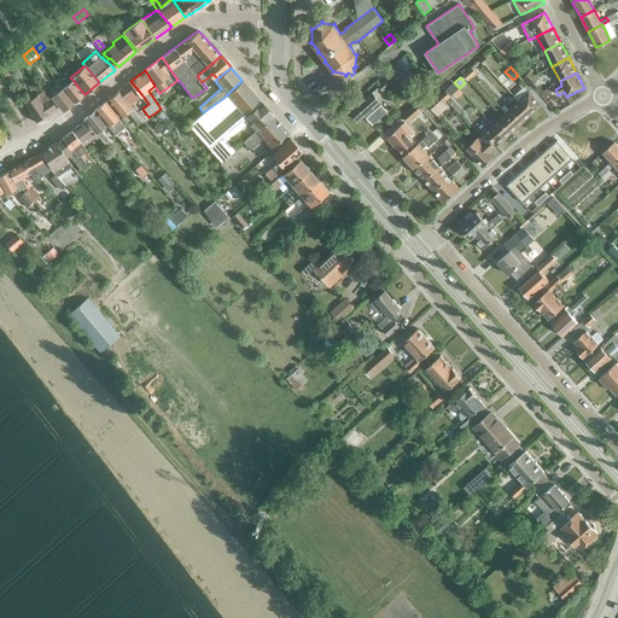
[(56,82),(58,83),(62,88),(74,104),(85,94),(73,80),(66,86),(60,79),(56,82)]
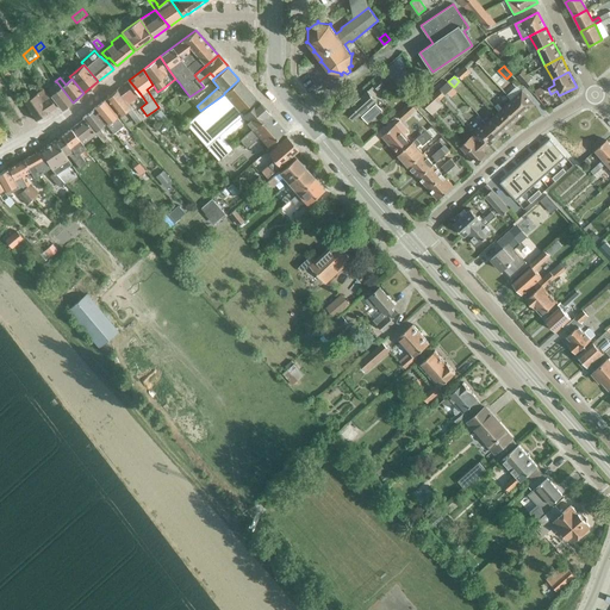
[(129,80),(116,91),(130,107),(130,106),(128,104),(141,94),(129,80)]
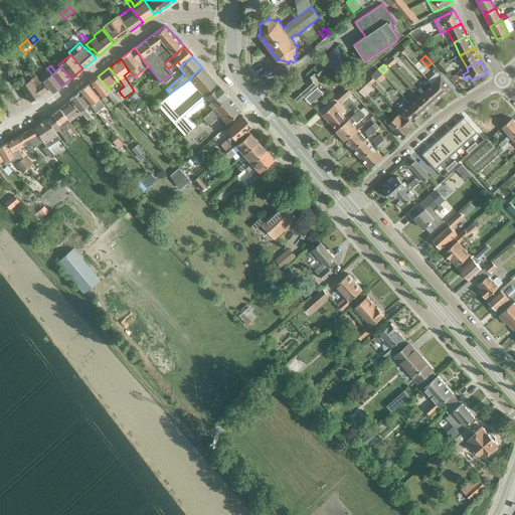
[(182,84),(169,94),(170,95),(157,106),(171,121),(215,81),(202,67),(201,67),(189,78),(189,79),(182,84)]
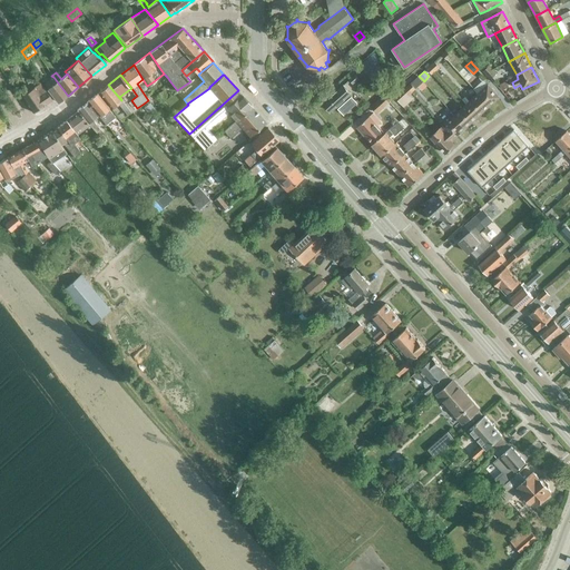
[(46,84),(45,85),(48,89),(58,102),(68,96),(57,81),(53,77),(46,84)]
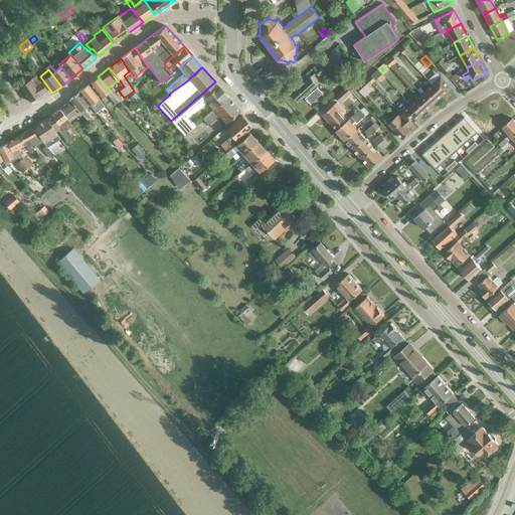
[(371,75),(367,78),(372,83),(375,79),(377,78),(382,73),(378,69),(377,69),(371,75)]
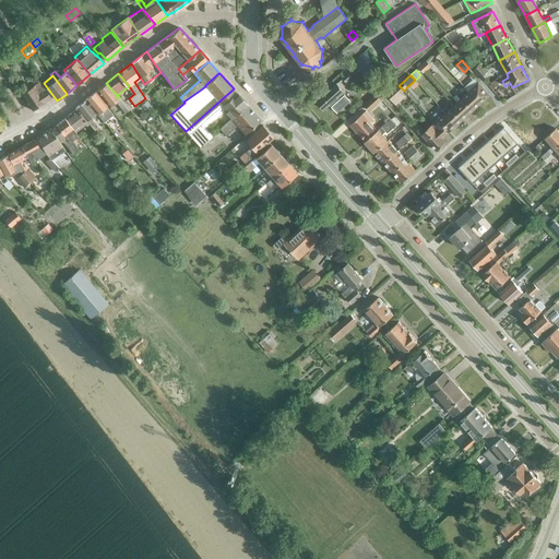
[(497,79),(489,82),(492,87),(499,84),(497,79)]
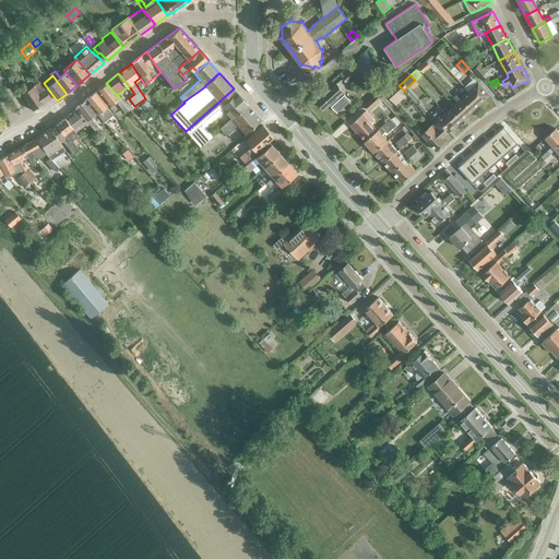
[(32,110),(51,98),(39,82),(21,94),(32,110)]
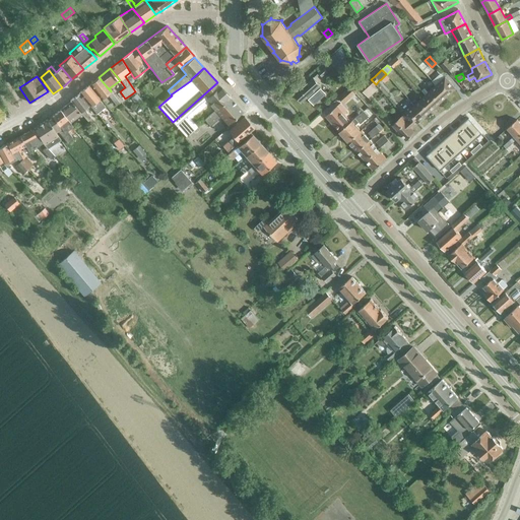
[(111,91),(99,77),(90,84),(102,99),(108,93),(110,94),(108,95),(116,106),(120,103),(113,93),(111,90),(111,91)]
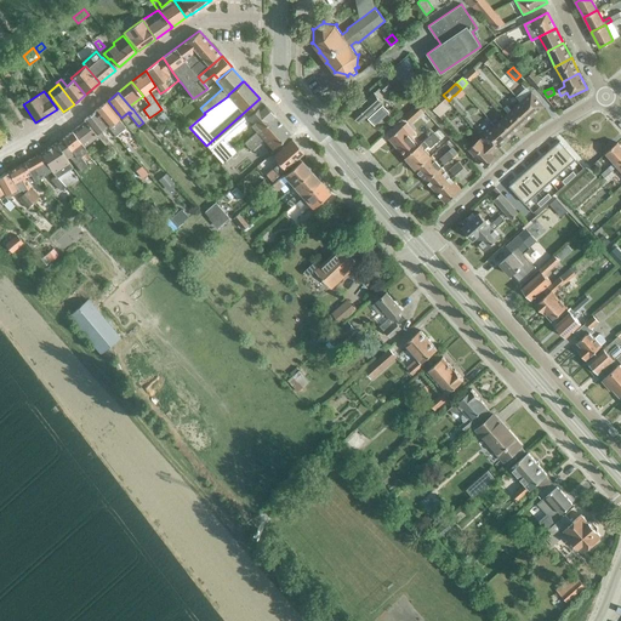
[(389,112),(383,106),(382,107),(381,106),(383,103),(374,92),(352,112),(360,120),(366,114),(370,118),(369,118),(375,124),(389,112)]
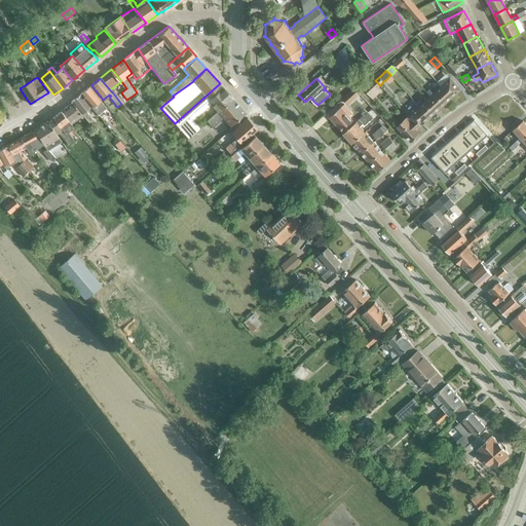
[(442,85),(452,97),(460,89),(450,78),(442,85)]
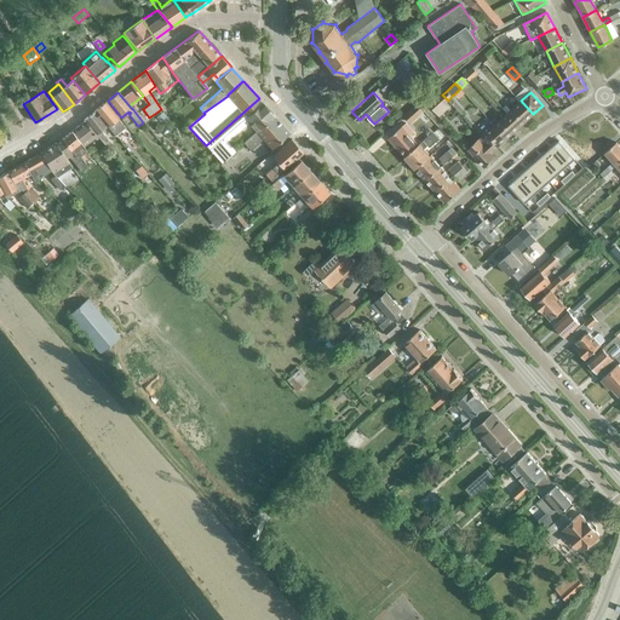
[(177,97),(170,103),(174,109),(182,103),(177,97)]
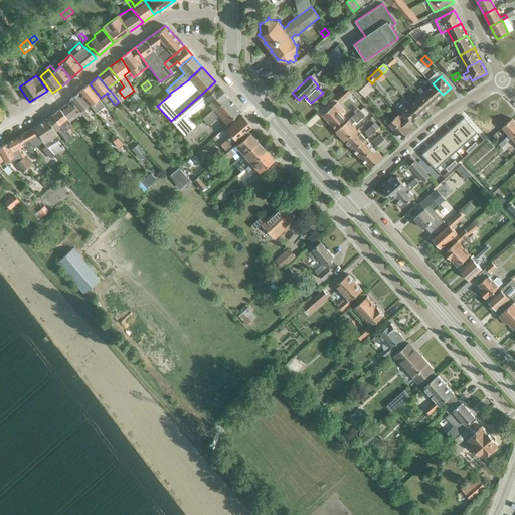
[(212,109),(227,97),(215,81),(171,121),(185,136),(196,126),(189,118),(206,103),(212,109)]
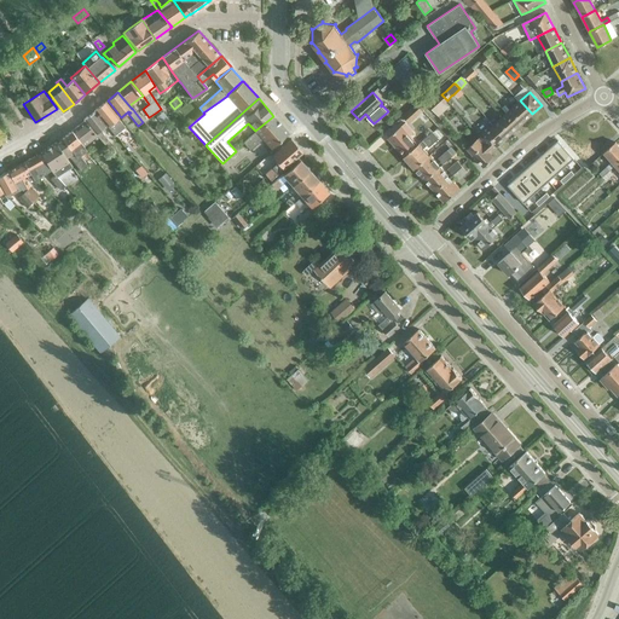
[(438,98),(429,106),(434,111),(443,104),(438,98)]
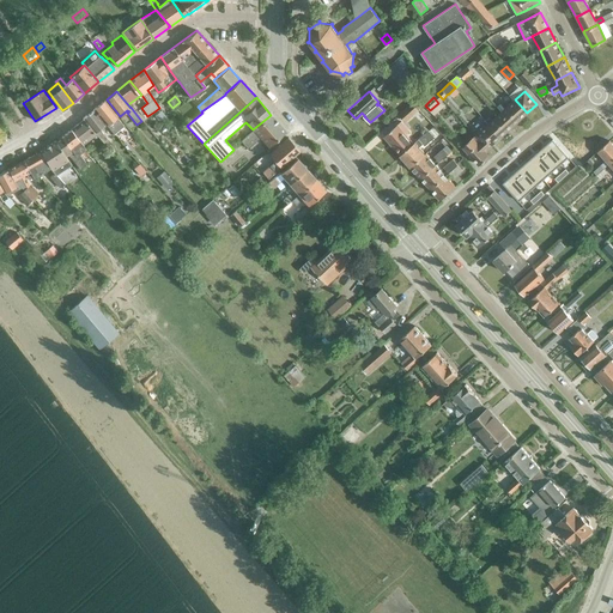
[(527,113),(515,99),(502,111),(514,125),(527,113)]
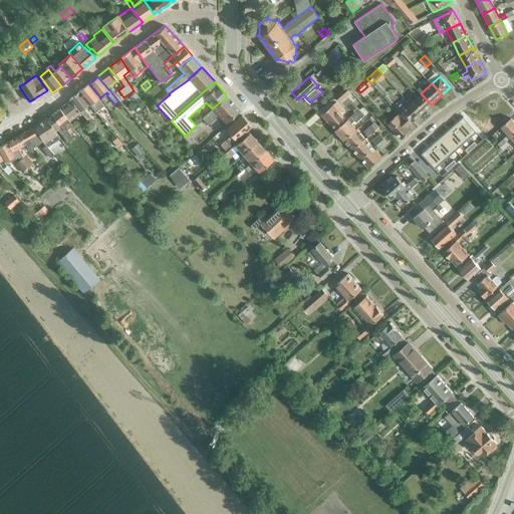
[(78,91),(88,104),(95,112),(103,105),(97,97),(98,97),(87,84),(78,91)]
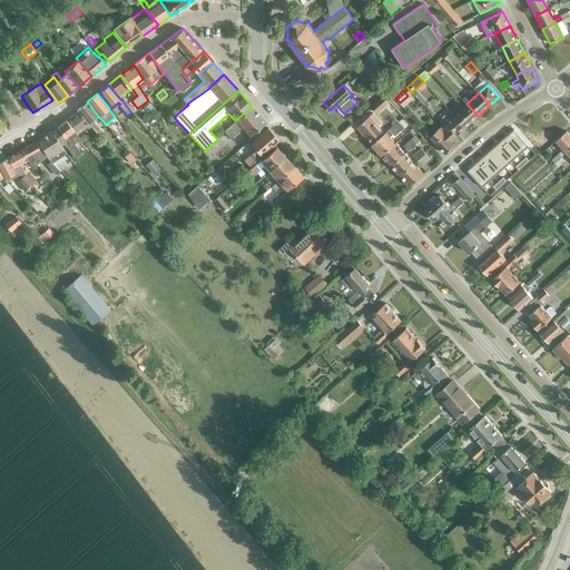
[(376,114),(389,101),(383,95),(371,107),(376,114)]
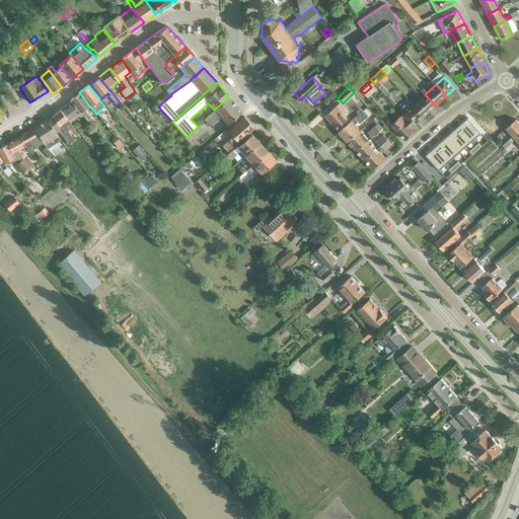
[(89,105),(79,92),(70,100),(71,101),(83,116),(89,124),(93,121),(84,109),(89,105)]
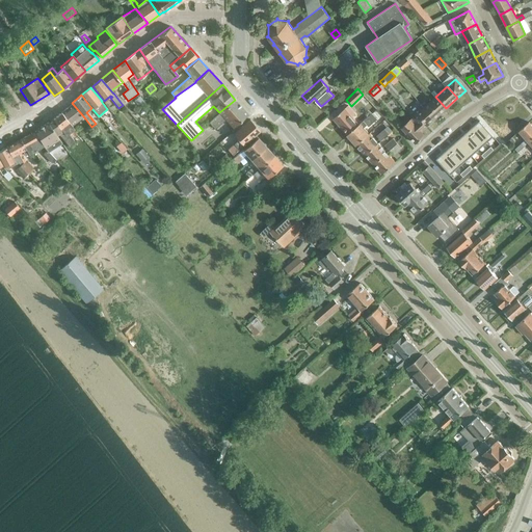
[(446,108),(435,97),(424,107),(435,118),(446,108)]
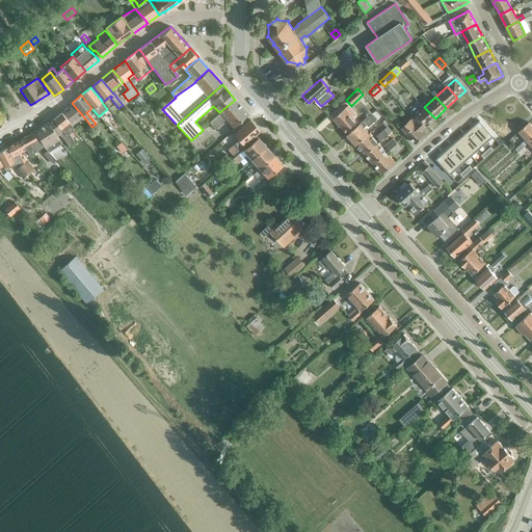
[(233,128),(248,114),(247,113),(235,100),(219,112),(209,123),(215,129),(225,120),(233,128)]
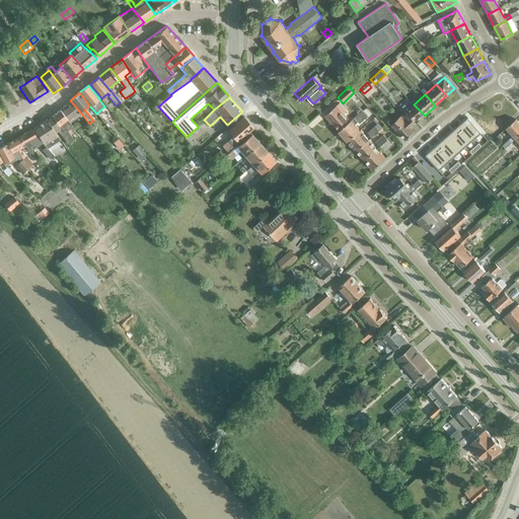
[(83,116),(71,101),(60,109),(70,123),(79,116),(80,118),(83,116)]
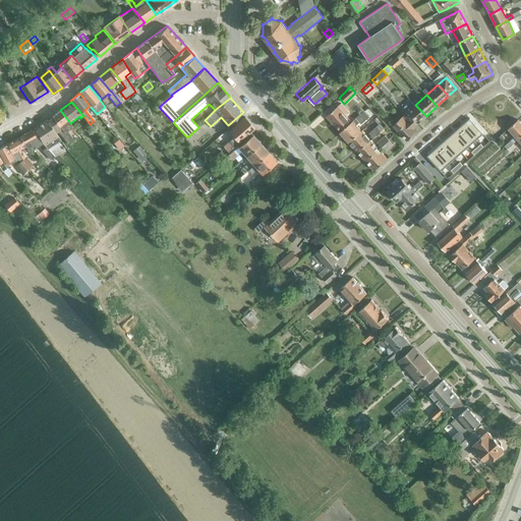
[(341,131),(352,122),(345,114),(348,111),(341,103),(327,116),(341,131)]
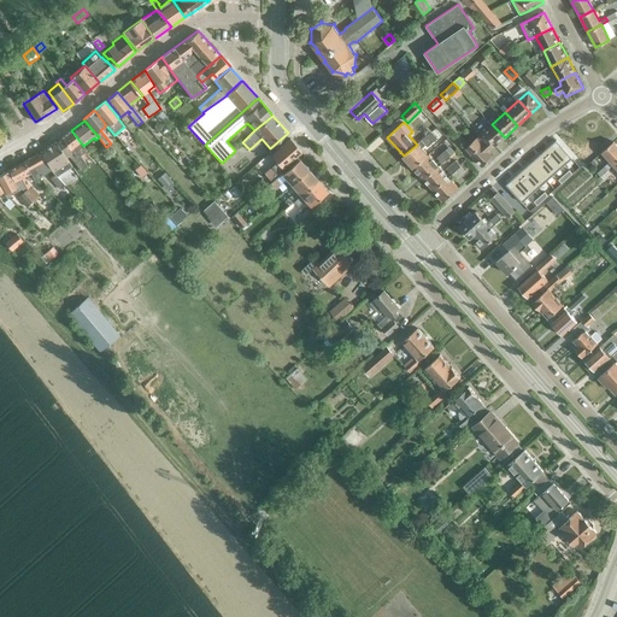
[(505,137),(492,124),(479,136),(483,142),(485,141),(492,150),(505,137)]
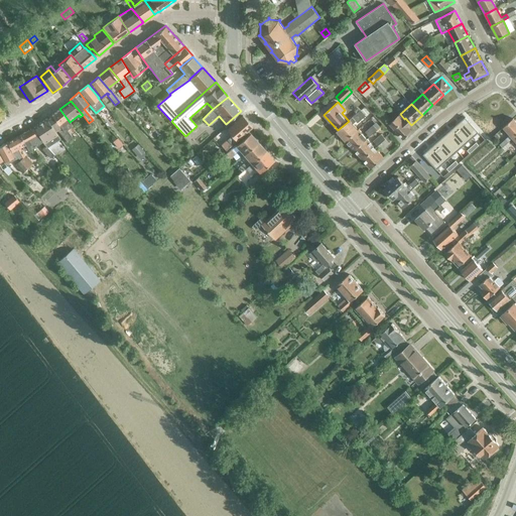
[(59,109),(53,114),(62,126),(58,129),(70,142),(72,140),(74,139),(66,130),(72,125),(70,122),(59,109)]
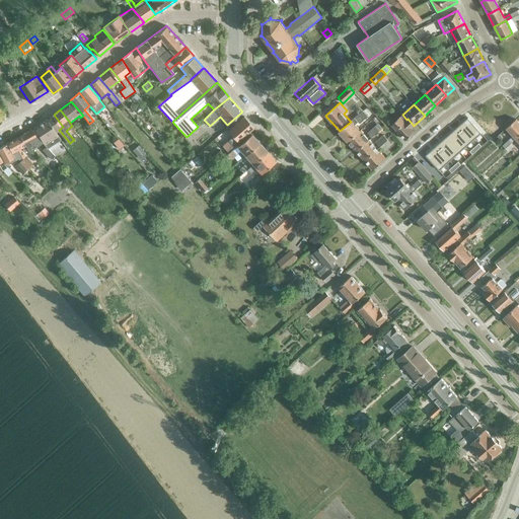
[(363,110),(351,122),(340,131),(348,141),(361,130),(355,124),(358,121),(360,123),(367,117),(363,110)]
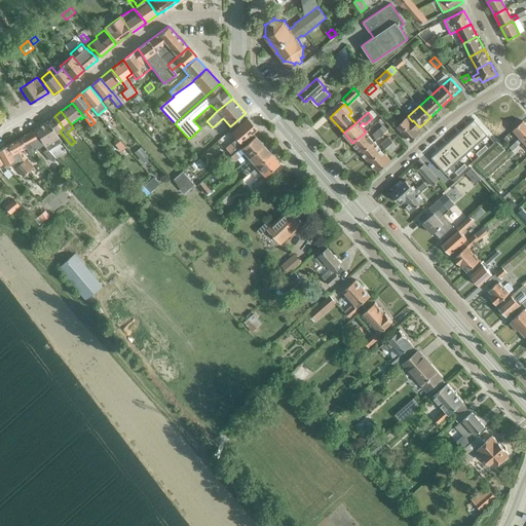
[(54,116),(47,121),(55,134),(60,132),(64,128),(54,116)]
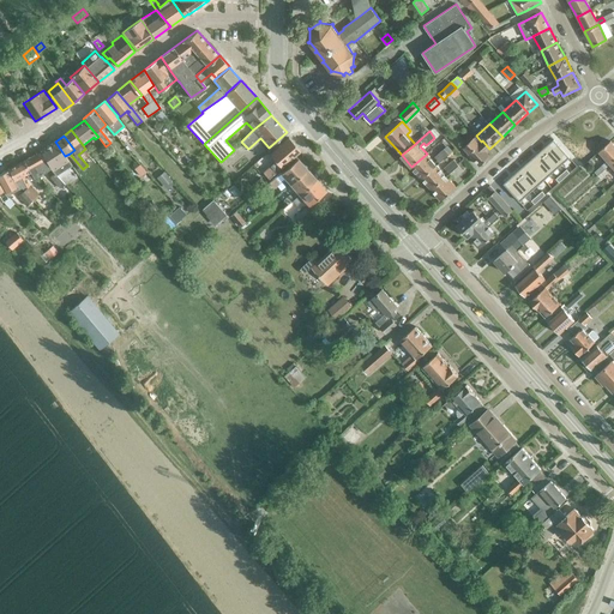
[(476,136),(465,148),(470,152),(481,164),(491,156),(486,151),(489,149),(482,140),(481,142),(476,136)]
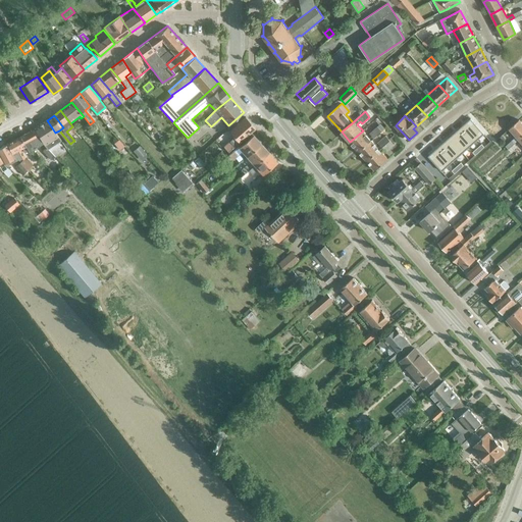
[(228,152),(255,128),(246,117),(229,132),(235,138),(230,142),(224,147),(228,152)]
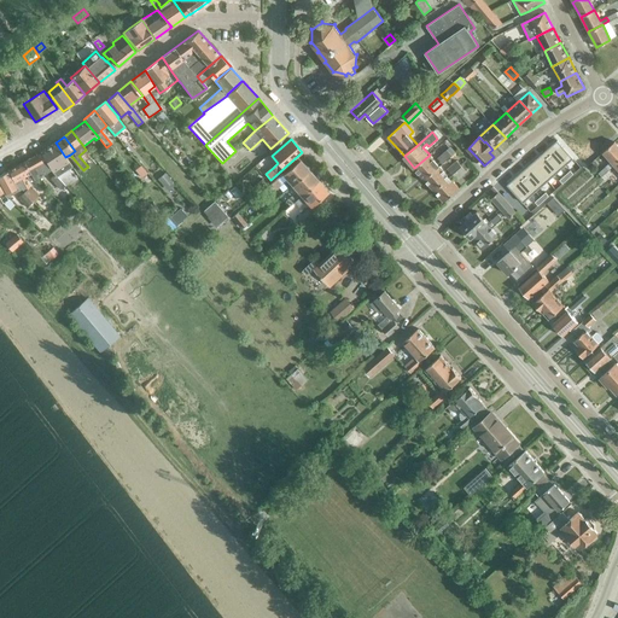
[(557,140),(544,151),(560,170),(573,158),(557,140)]
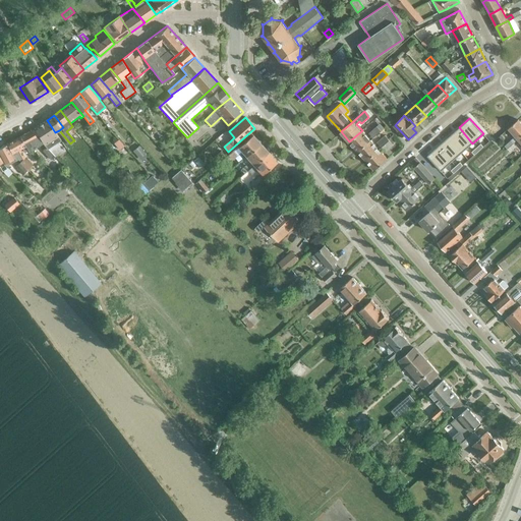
[(55,132),(47,120),(35,128),(43,142),(44,146),(46,148),(48,150),(60,140),(55,132)]
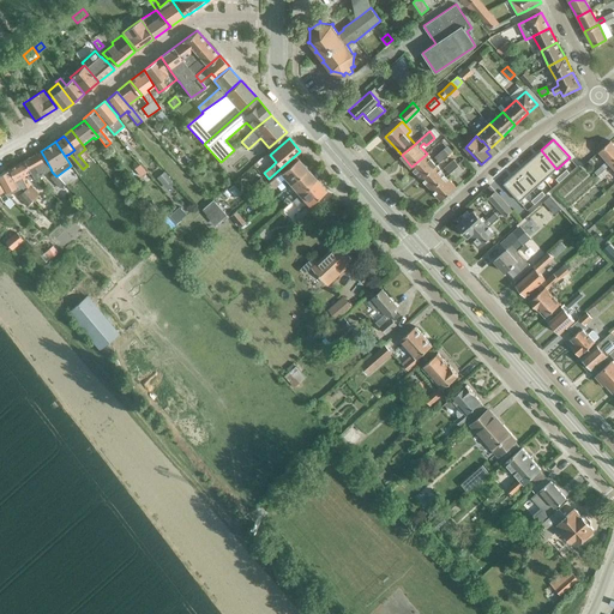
[(599,151),(611,164),(613,160),(613,144),(611,142),(599,151)]
